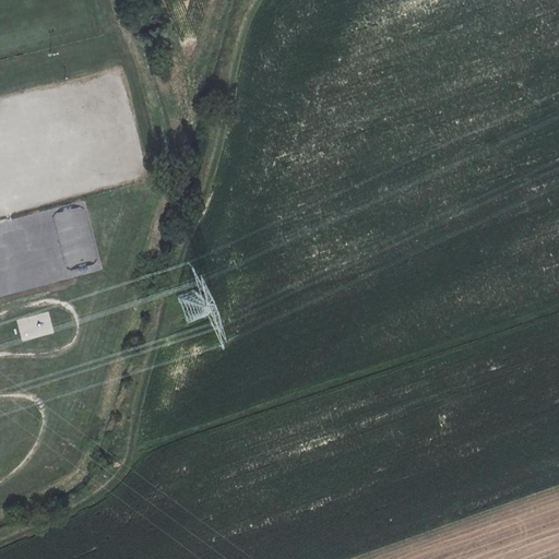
[(114,24),(99,27),(102,34),(115,31),(114,24)]
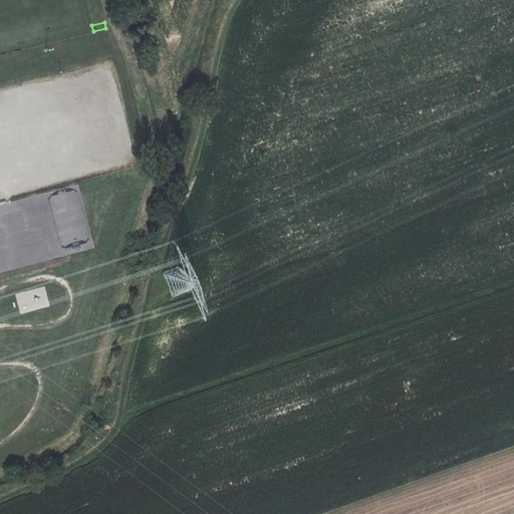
[(26,33),(13,35),(15,48),(28,46),(26,33)]
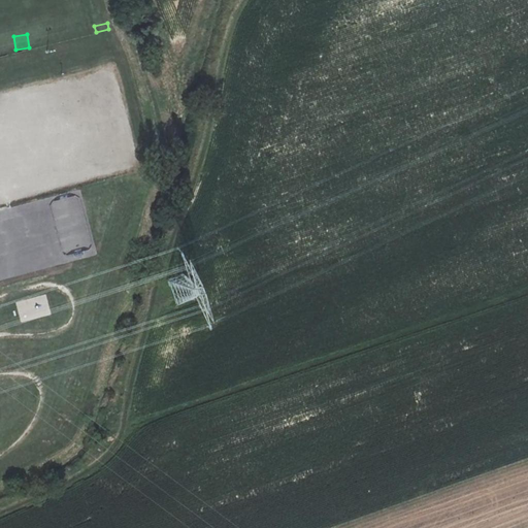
[(18,301),(20,321),(51,316),(47,297),(18,301)]
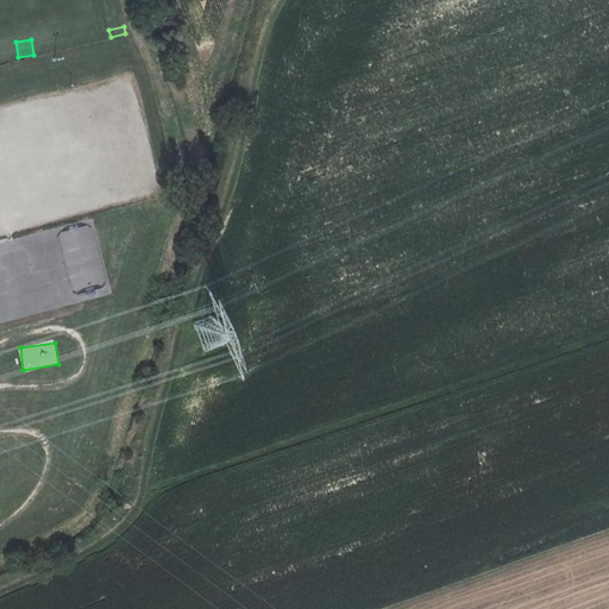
[(60,429),(60,422),(45,422),(45,438),(68,438),(68,429),(60,429)]
